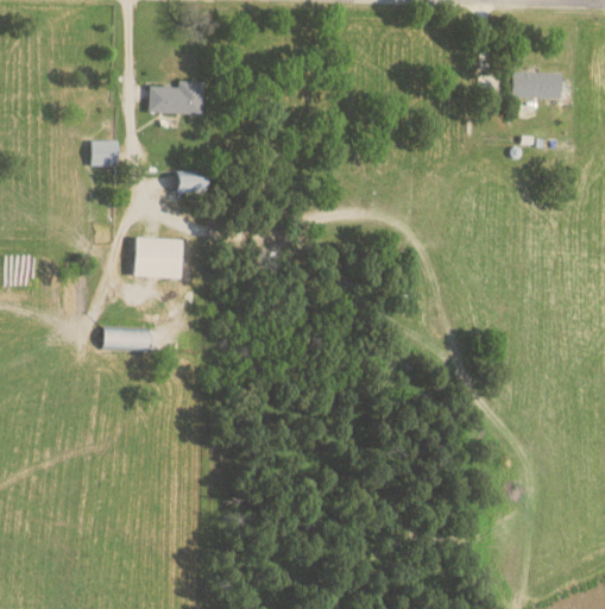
[(562,73),(514,71),(512,96),(562,98),(562,73)]
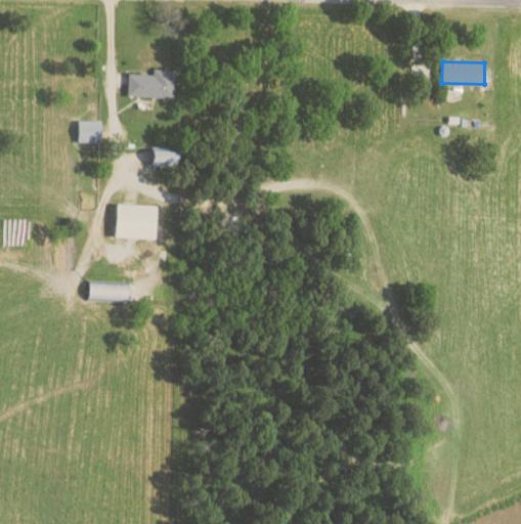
[(175,98),(176,70),(154,70),(154,75),(129,74),(128,96),(175,98)]
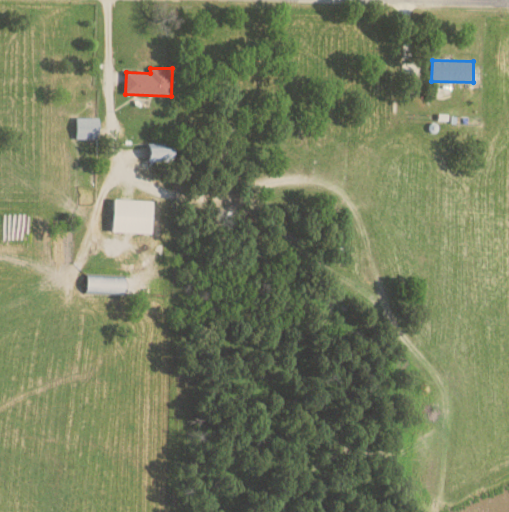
[(77,139),(100,139),(100,118),(77,118),(77,139)]
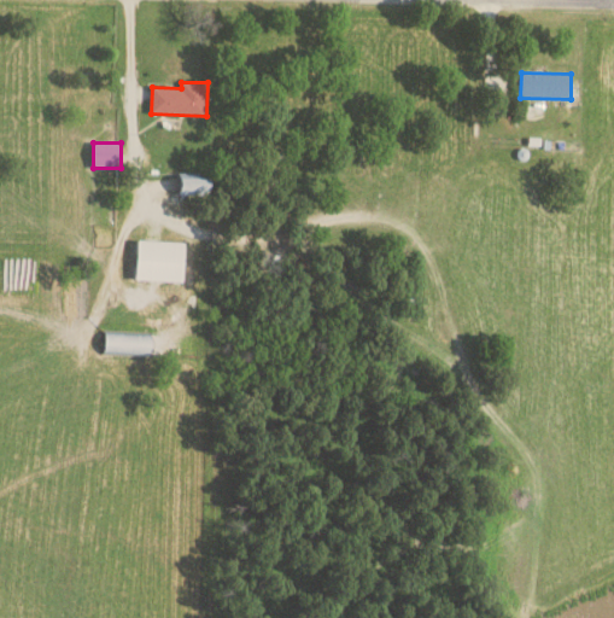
[(180,194),(211,194),(211,174),(181,174),(180,194)]
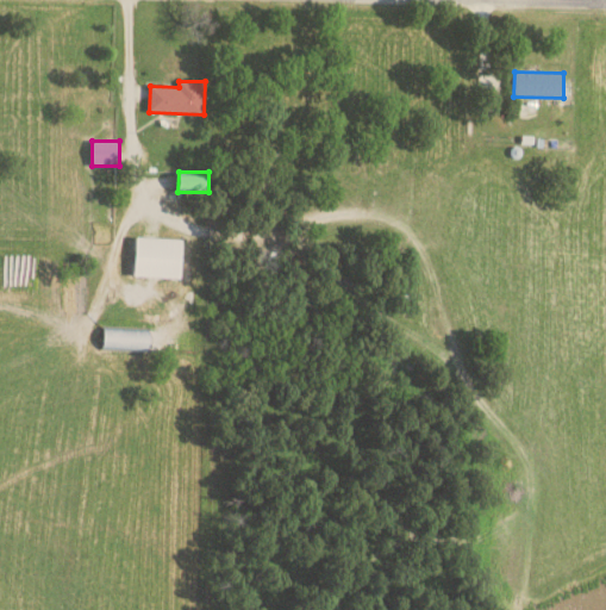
[(136,277),(182,278),(183,240),(137,238),(136,277)]
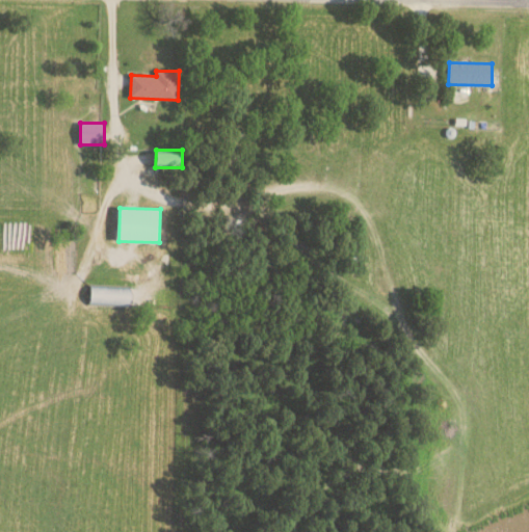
[(132,287),(91,286),(90,306),(131,307),(132,287)]
